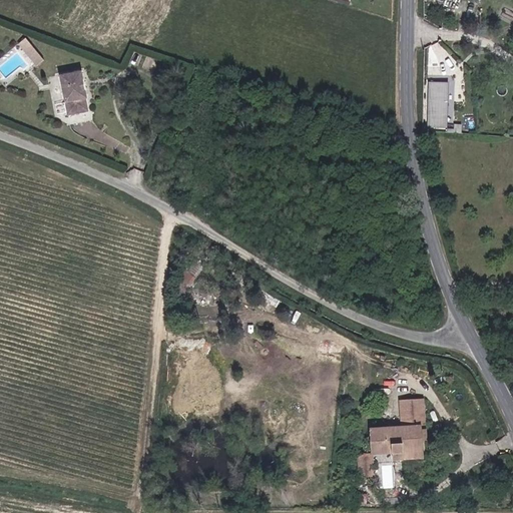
[(28,36),(20,42),(36,66),(45,60),(28,36)]
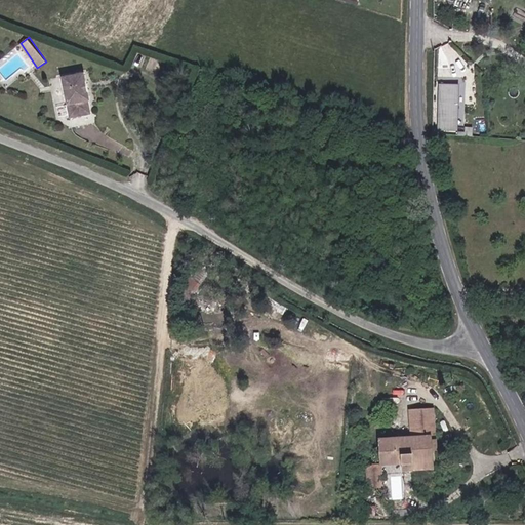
[(72,119),(95,115),(86,73),(64,77),(72,119)]
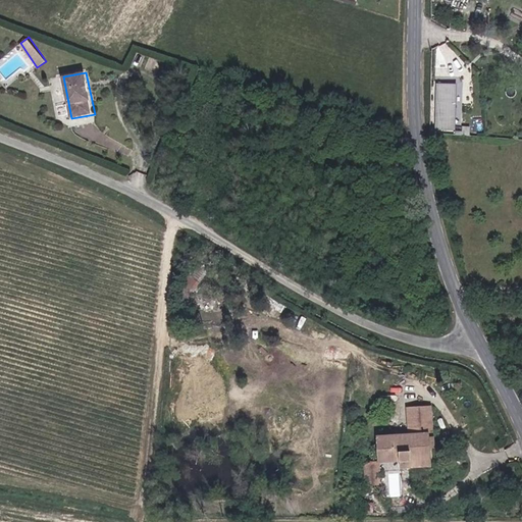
[(453,129),(453,117),(455,117),(455,85),(436,84),(435,117),(436,117),(436,128),(453,129)]
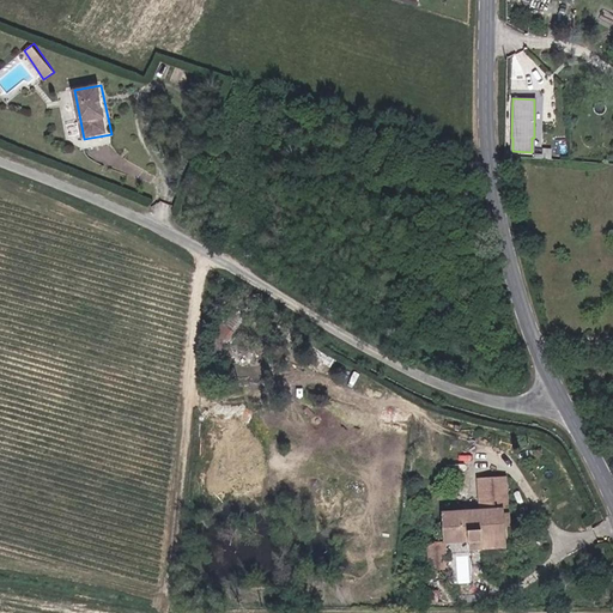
[(222,320),(222,338),(235,339),(235,320),(222,320)]
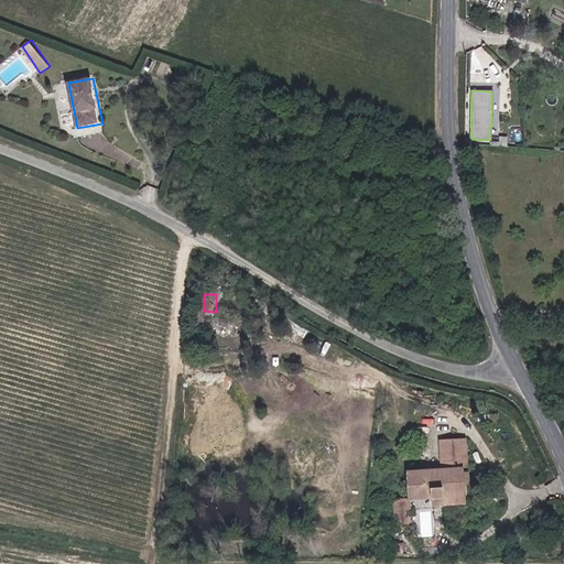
[(433,505),(466,502),(465,486),(464,475),(472,474),(468,437),(452,438),(454,467),(444,468),(411,472),(412,497),(432,497),(433,505)]
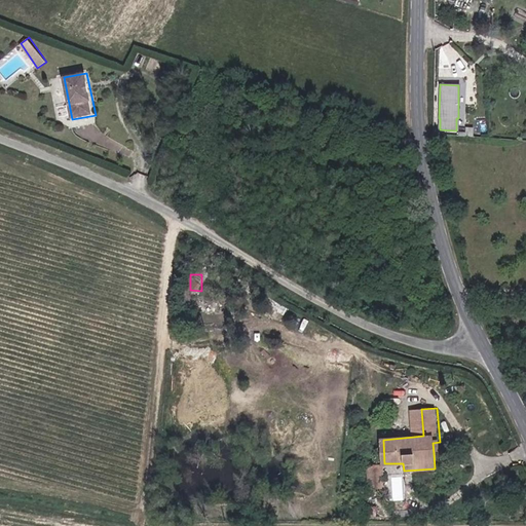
[(414,437),(423,436),(421,409),(412,409),(414,437)]
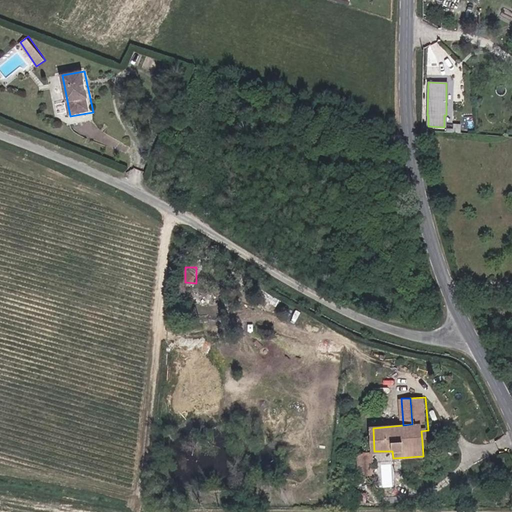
[(360,475),(376,474),(374,451),(358,453),(360,475)]
